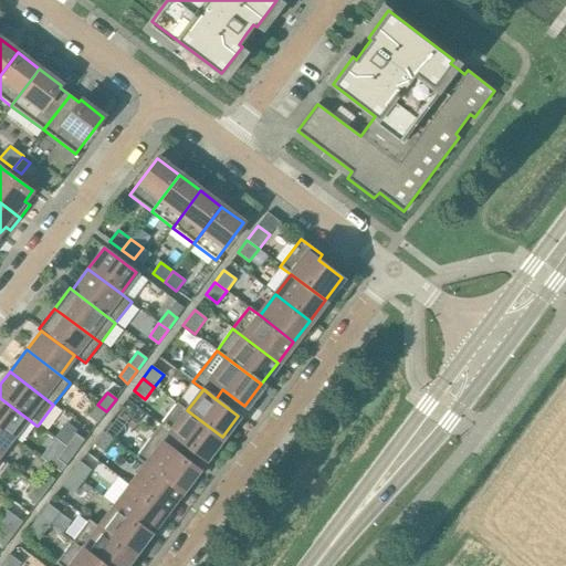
[(0,427),(12,437),(27,418),(0,398),(0,427)]
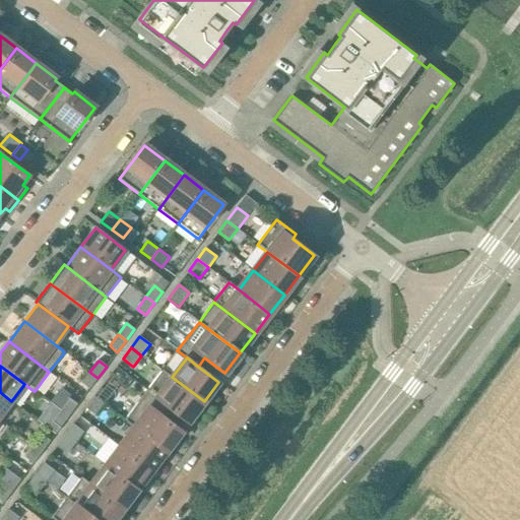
[(161,371),(147,390),(168,407),(168,406),(188,421),(189,421),(204,401),(172,377),(163,370),(161,371)]
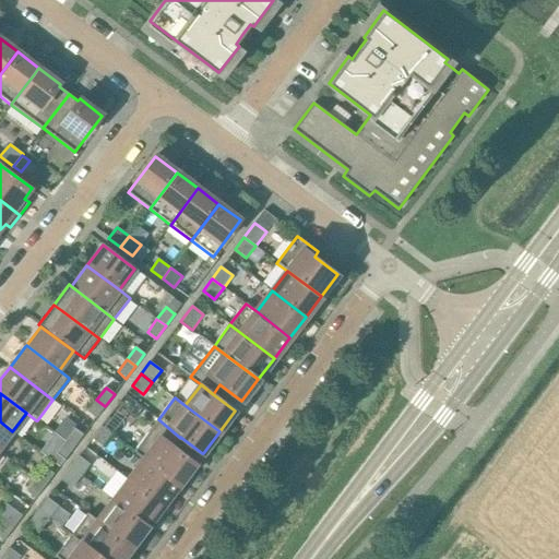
[(95,418),(105,406),(96,400),(87,412),(95,418)]
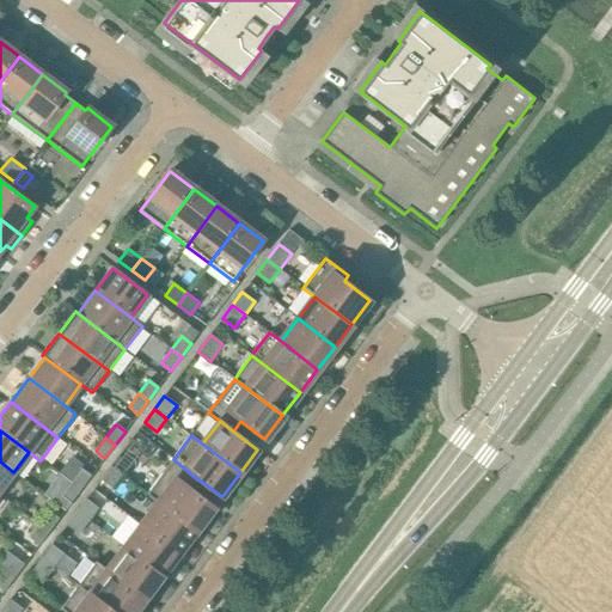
[(147,494),(146,495),(158,503),(195,532),(196,531),(214,507),(190,489),(197,479),(173,459),(147,494)]
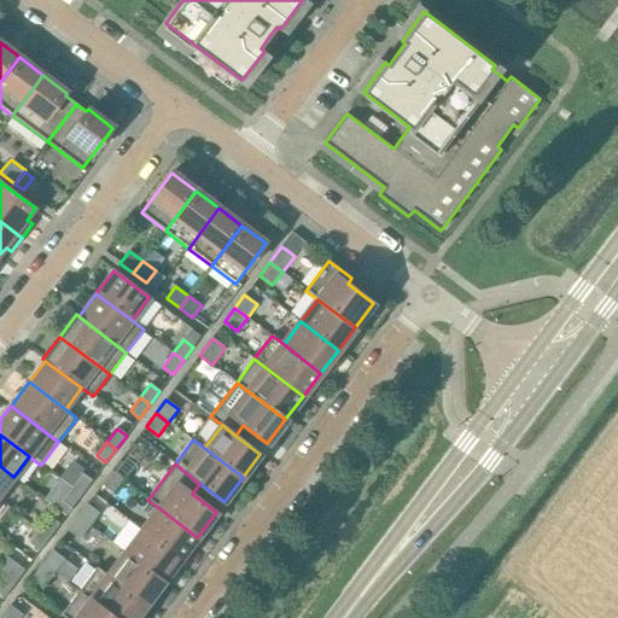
[(0,494),(13,477),(0,466),(0,494)]
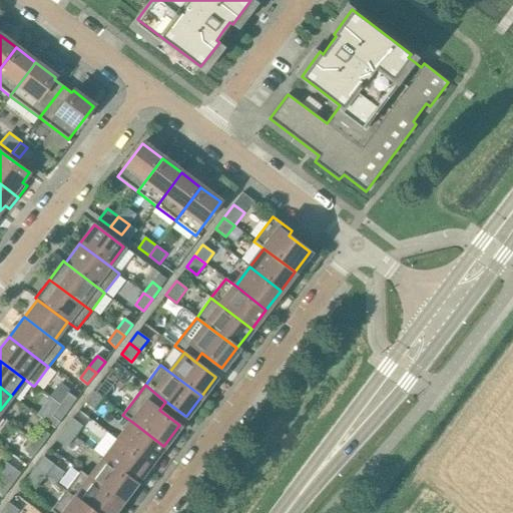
[(94,410),(103,399),(92,391),(84,402),(94,410)]
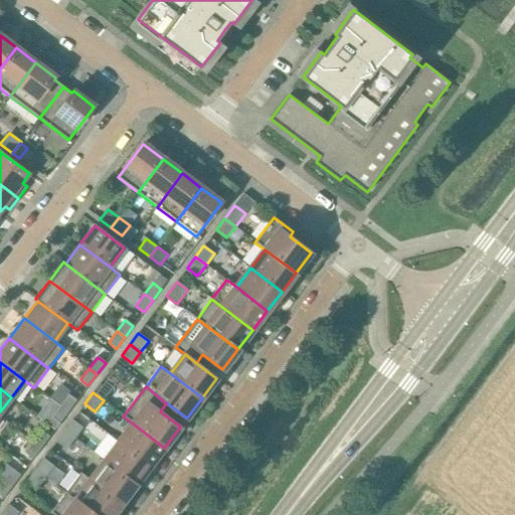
[(59,406),(67,412),(76,401),(68,395),(59,406)]
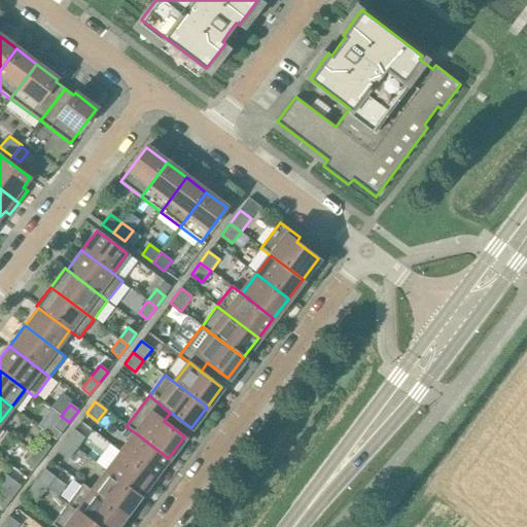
[(61,434),(69,422),(61,416),(51,427),(61,434)]
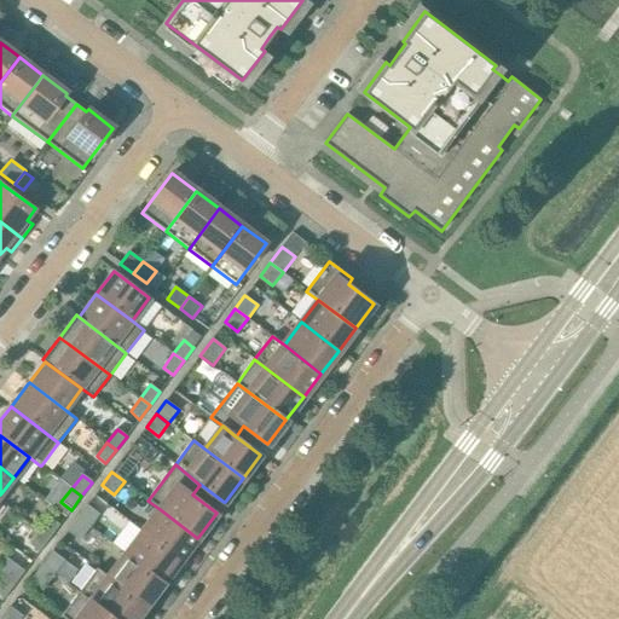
[(76,519),(90,528),(99,514),(87,504),(76,519)]
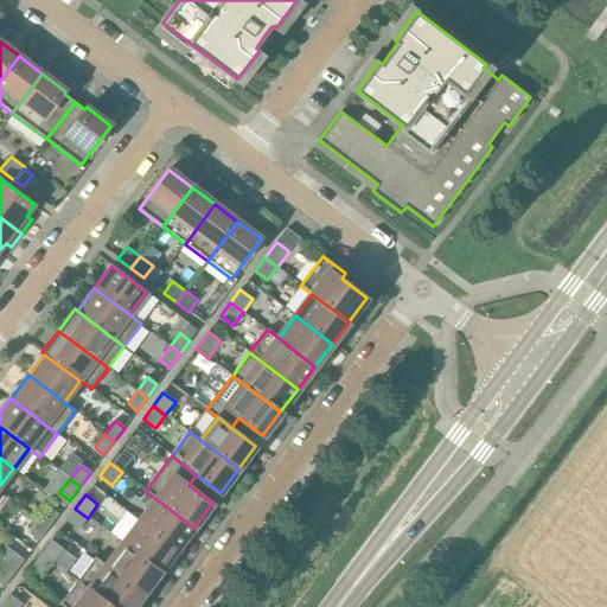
[(157,499),(140,521),(177,549),(193,528),(157,499)]
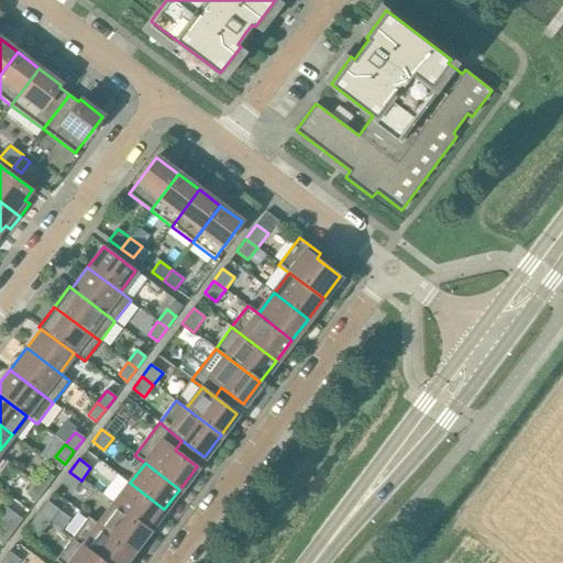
[(36,483),(45,489),(54,477),(45,471),(36,483)]
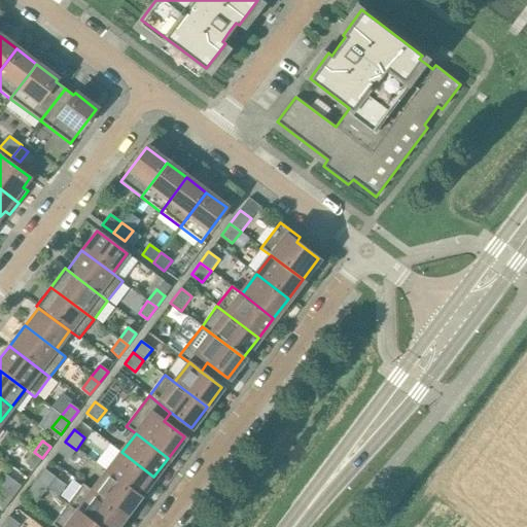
[(68,460),(76,450),(65,442),(57,452),(68,460)]
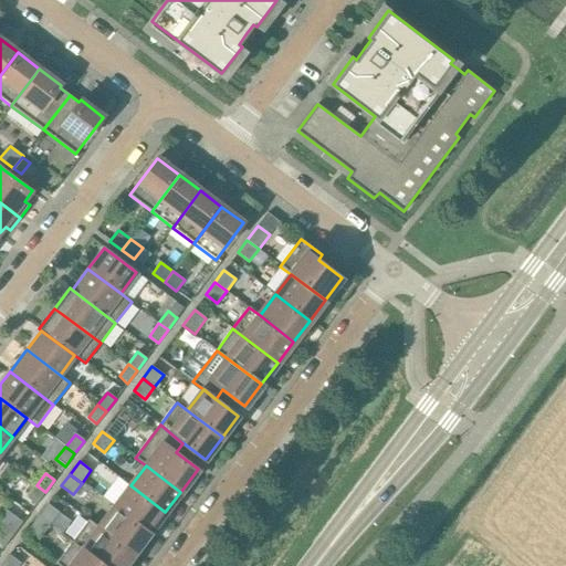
[(35,505),(45,492),(37,485),(27,499),(35,505)]
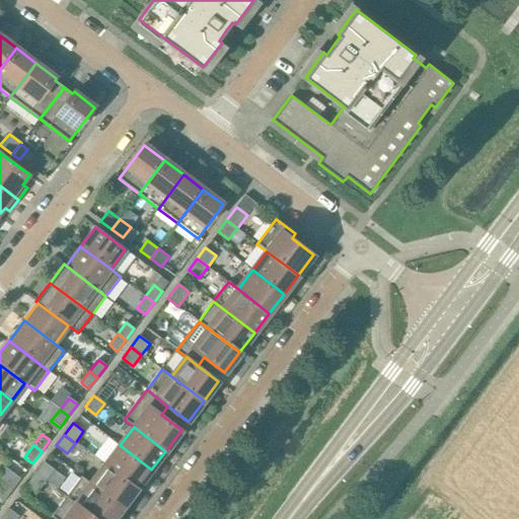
[(137,489),(151,469),(120,445),(104,465),(137,489)]
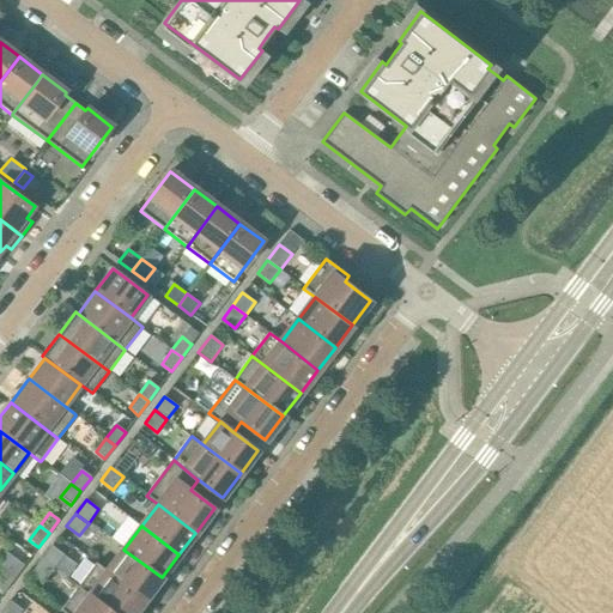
[(42,559),(54,569),(64,556),(52,546),(42,559)]
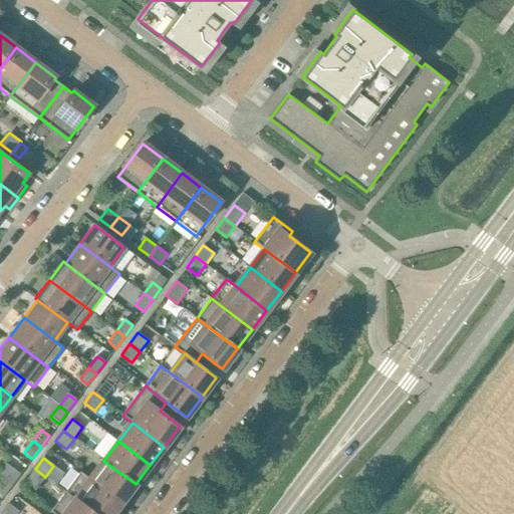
[(103,461),(90,479),(121,502),(136,484),(103,461)]
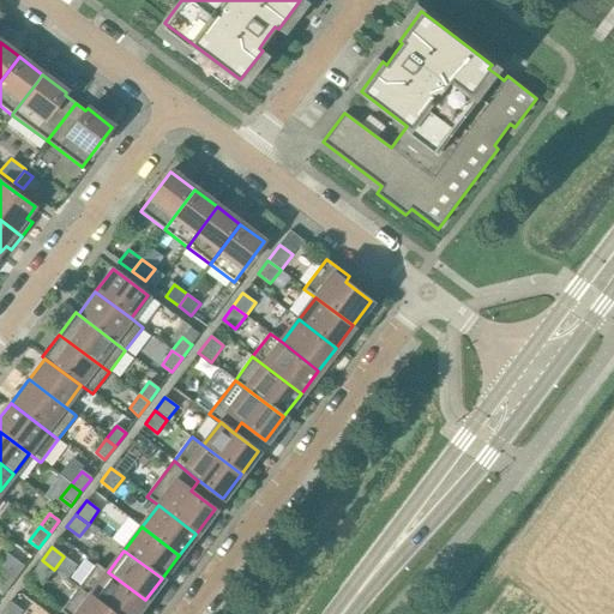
[(5,573),(14,579),(24,566),(16,559),(5,573)]
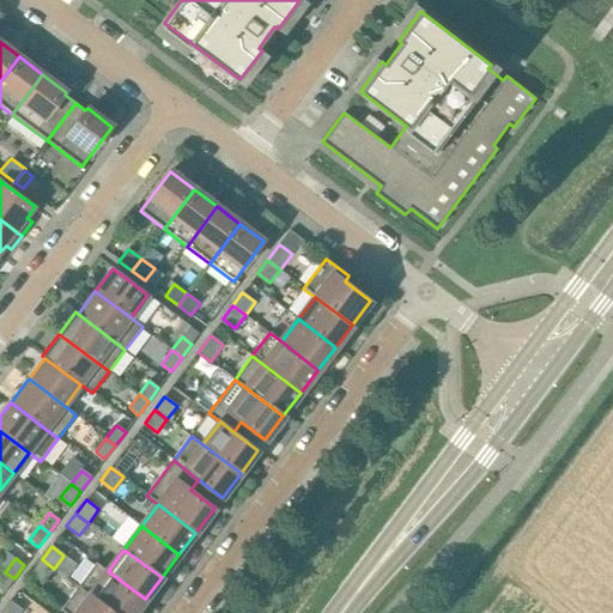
[(42,584),(54,569),(42,559),(30,575),(42,584)]
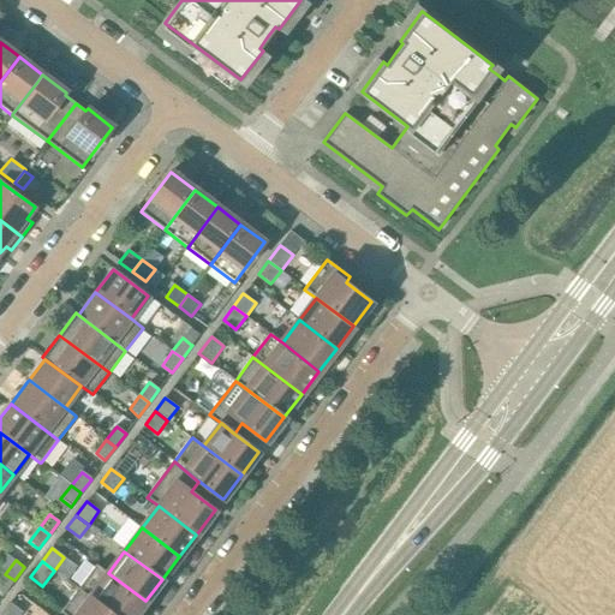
[(78,589),(112,614),(135,614),(144,602),(145,601),(108,573),(96,565),(95,566),(78,589)]
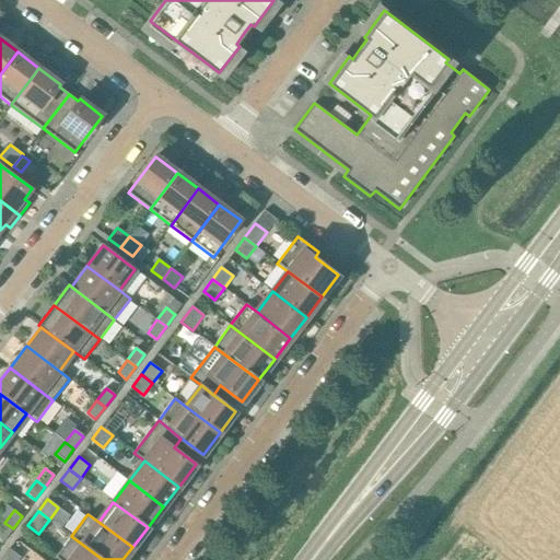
[(0,538),(3,541),(13,528),(4,523),(0,527),(0,538)]
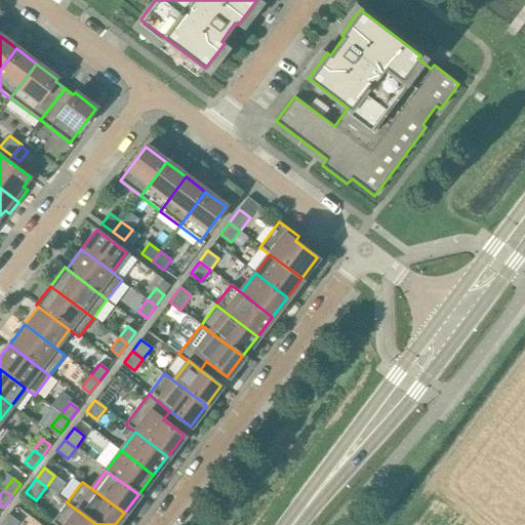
[(95,524),(67,502),(51,522),(54,524),(95,524)]
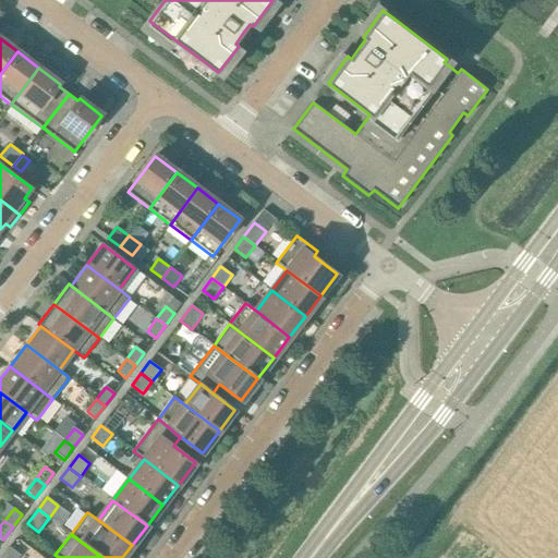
[(0,557),(17,557),(21,556),(9,547),(0,557)]
